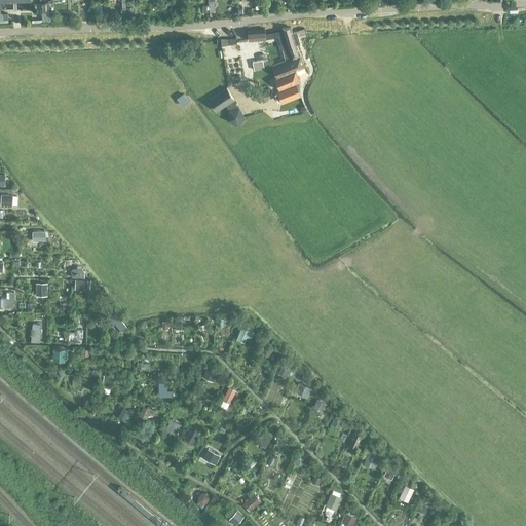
[(50,12),(41,12),(41,22),(50,22),(50,12)]
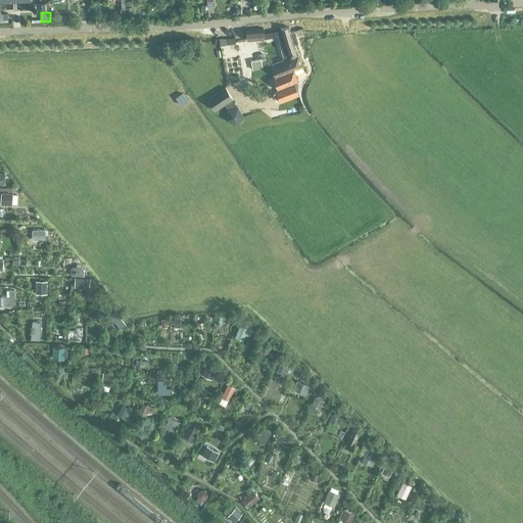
[(277,35),(283,60),(273,64),(278,77),(273,79),(277,90),(275,91),(280,103),(298,96),(294,84),(298,82),(294,70),(303,67),(298,55),(294,45),(298,44),(295,30),(291,31),(289,27),(281,28),(282,34),(277,35)]
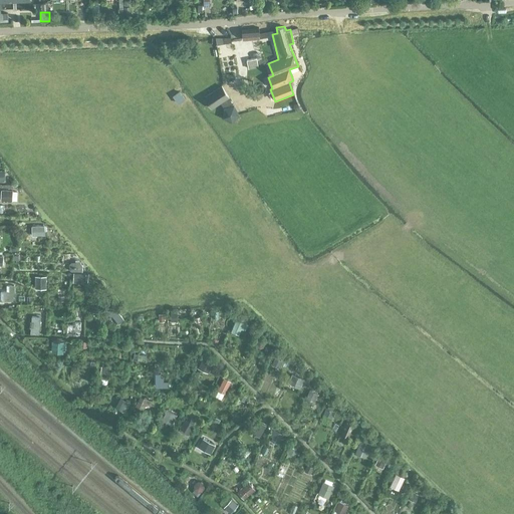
[(242,31),(243,39),(243,40),(259,38),(259,29),(242,31)]
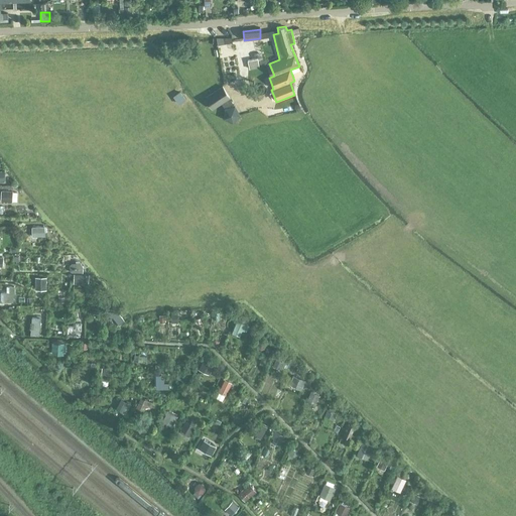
[(258,57),(248,59),(250,69),(260,67),(258,57)]
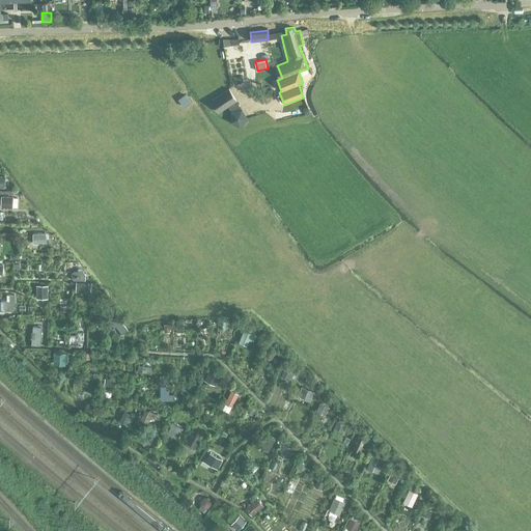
[(229,88),(227,89),(212,100),(219,111),(228,106),(236,100),(229,88)]
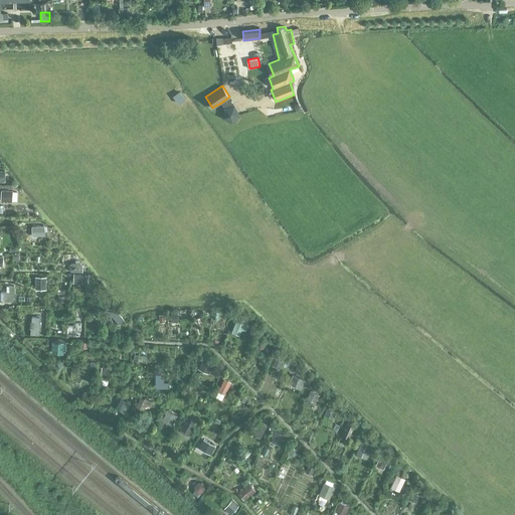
[(239,114),(229,97),(221,103),(224,107),(222,119),(232,122),(239,114)]
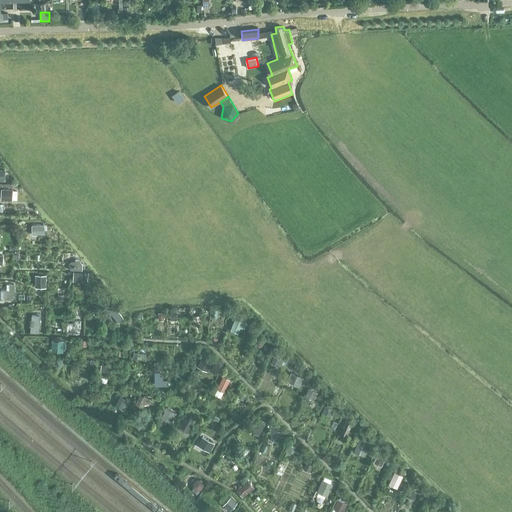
[(11,190),(2,190),(2,199),(11,200),(11,190)]
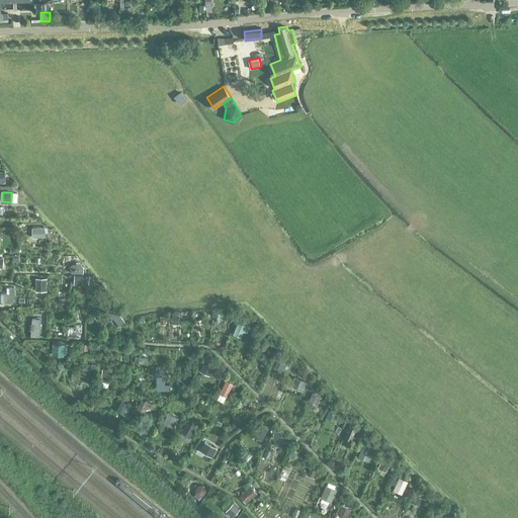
[(42,228),(32,229),(32,236),(42,236),(42,228)]
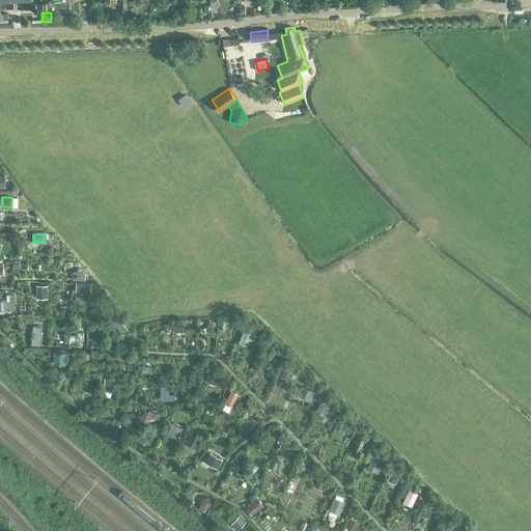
[(73,273),(73,278),(74,280),(85,280),(85,274),(84,271),(75,271),(73,273)]
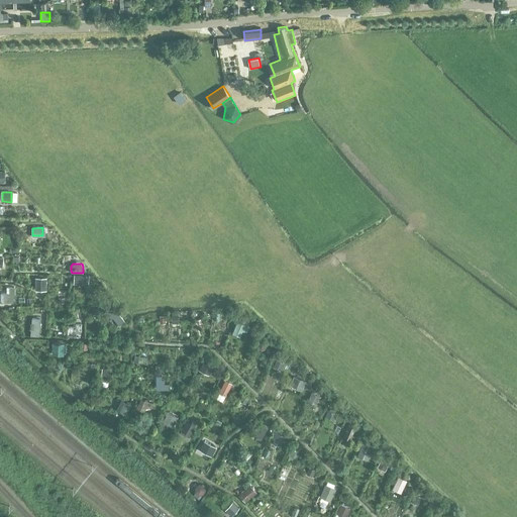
[(89,276),(75,275),(75,283),(88,284),(89,276)]
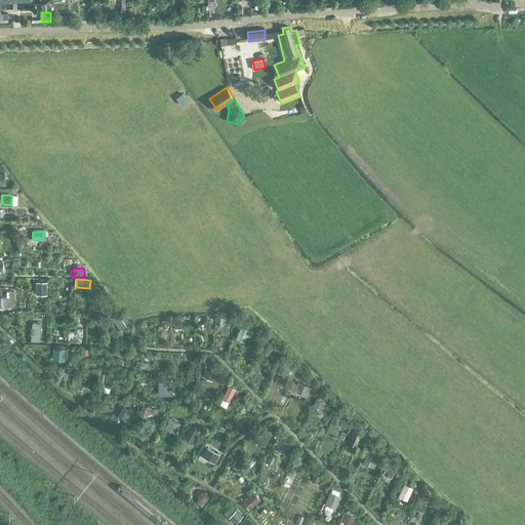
[(46,294),(46,283),(37,283),(37,294),(46,294)]
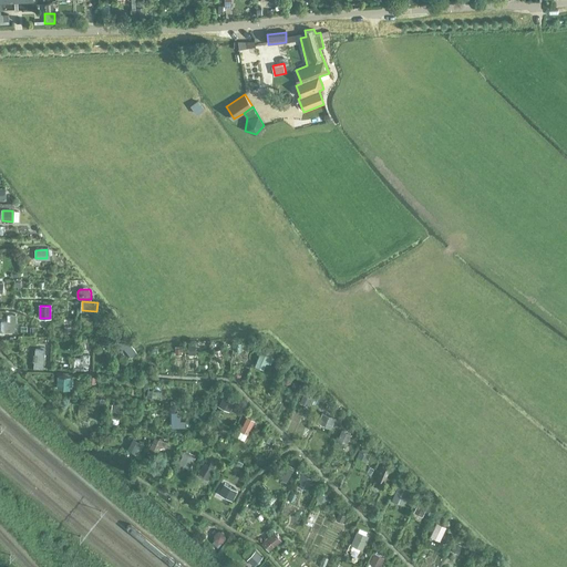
[(14,331),(14,321),(16,321),(16,315),(10,315),(10,321),(4,321),(4,331),(14,331)]
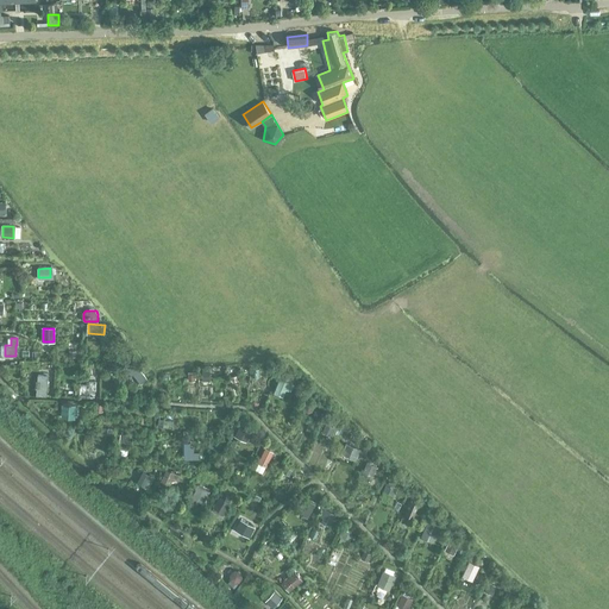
[(148,378),(142,371),(132,368),(127,369),(129,376),(133,375),(136,376),(140,383),(148,378)]
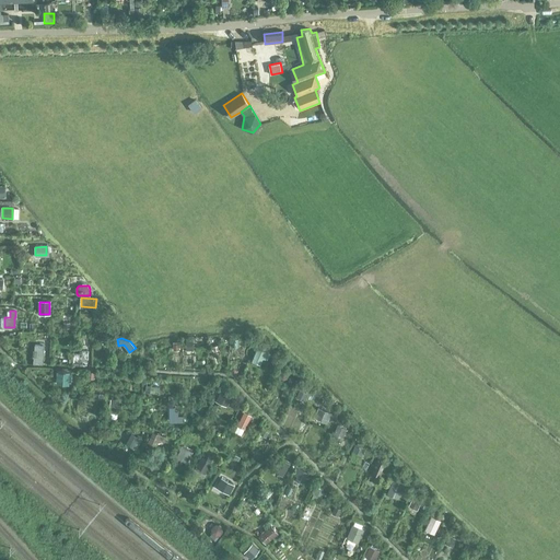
[(35,345),(34,350),(37,350),(36,357),(34,357),(33,363),(42,363),(43,345),(35,345)]
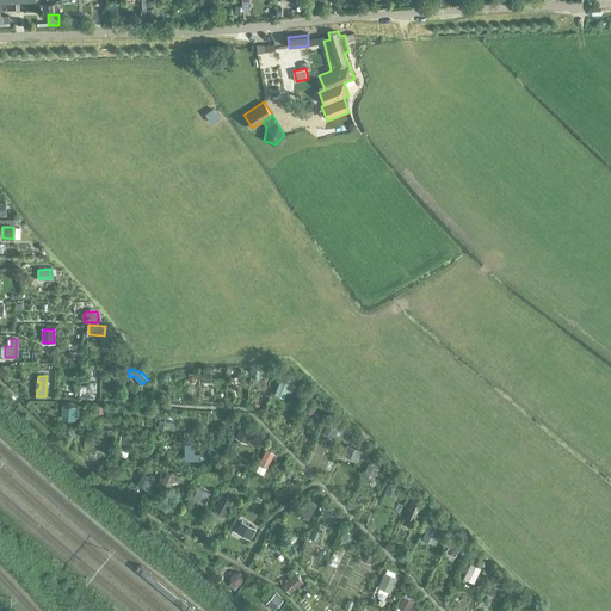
[(294,387),(281,381),(276,394),(284,397),(287,390),(291,392),(294,387)]
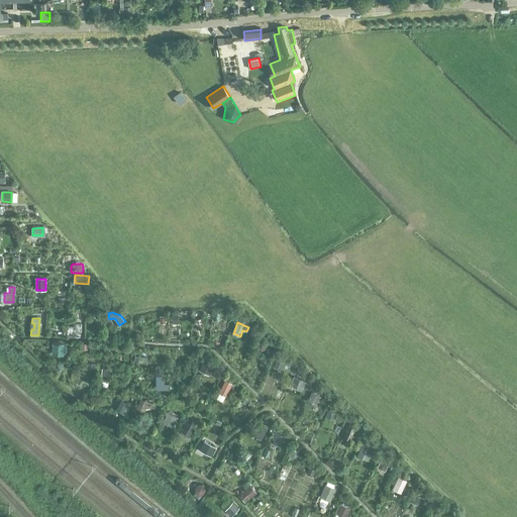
[(76,323),(76,326),(68,325),(68,335),(75,335),(76,332),(80,332),(80,324),(76,323)]
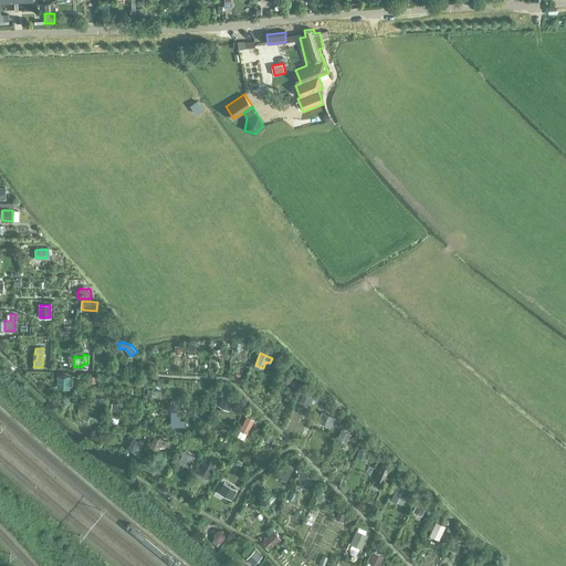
[(70,378),(59,377),(58,388),(69,389),(70,386),(72,386),(72,379),(70,379),(70,378)]
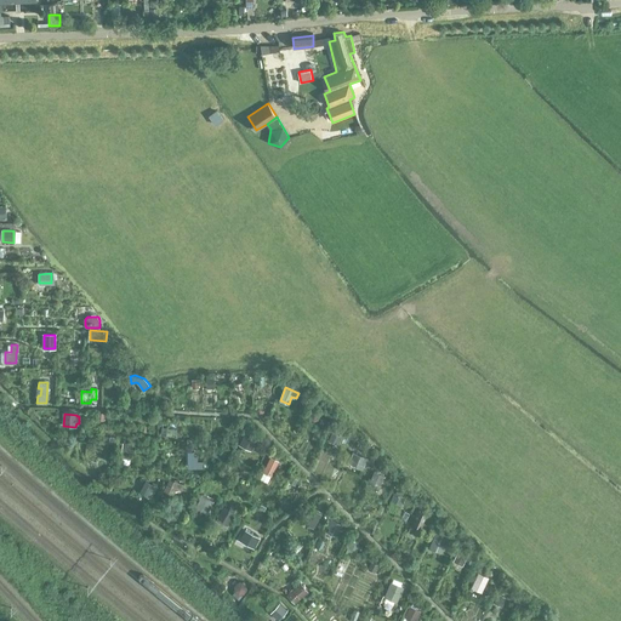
[(254,443),(256,438),(245,433),(239,445),(248,449),(251,442),(254,443)]
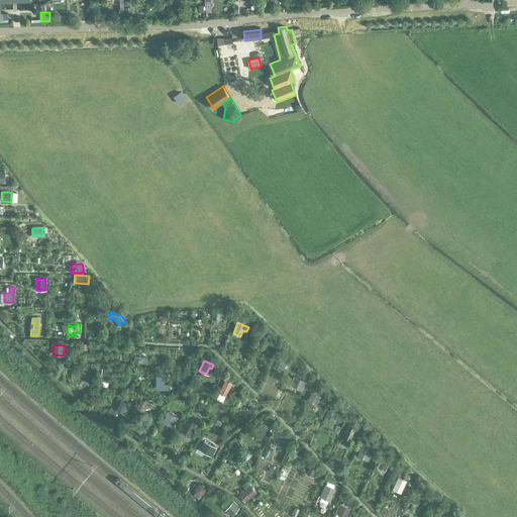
[(283,364),(277,360),(274,368),(281,370),(283,364)]
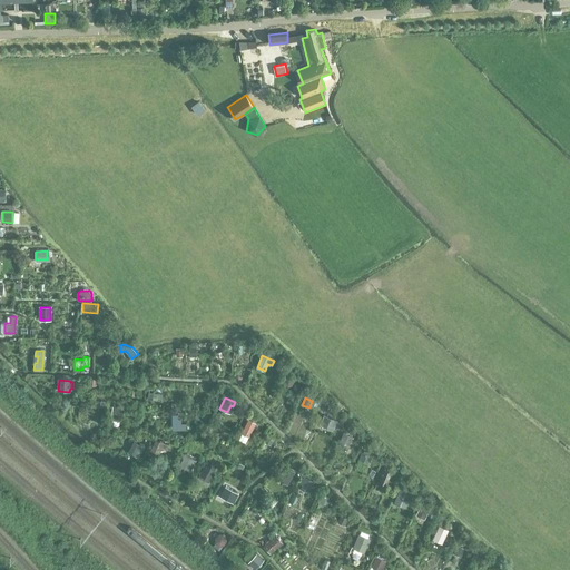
[(175,420),(175,428),(184,429),(184,428),(186,428),(186,425),(184,425),(184,424),(182,424),(182,420),(177,420),(177,415),(175,415),(175,420)]
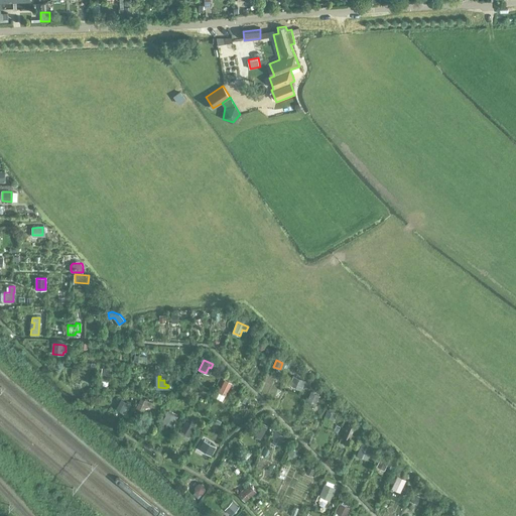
[(304,382),(293,377),(290,384),(301,389),(304,382)]
